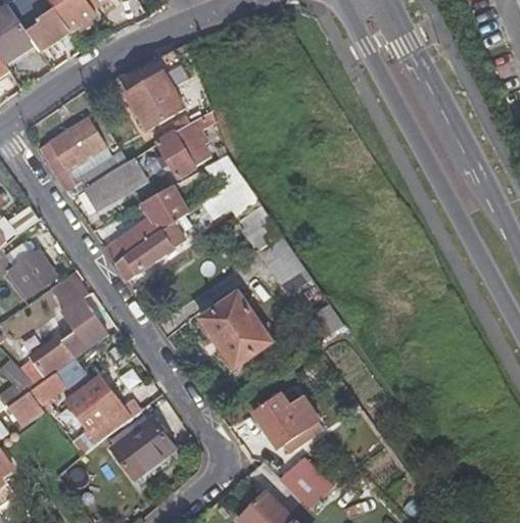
[(65,28),(64,26),(46,0),(6,0),(2,3),(29,43),(34,49),(65,28)]
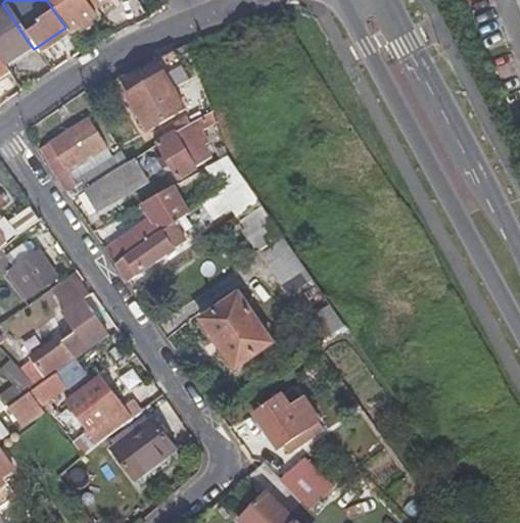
[(82,0),(46,0),(64,26),(89,10),(82,0)]
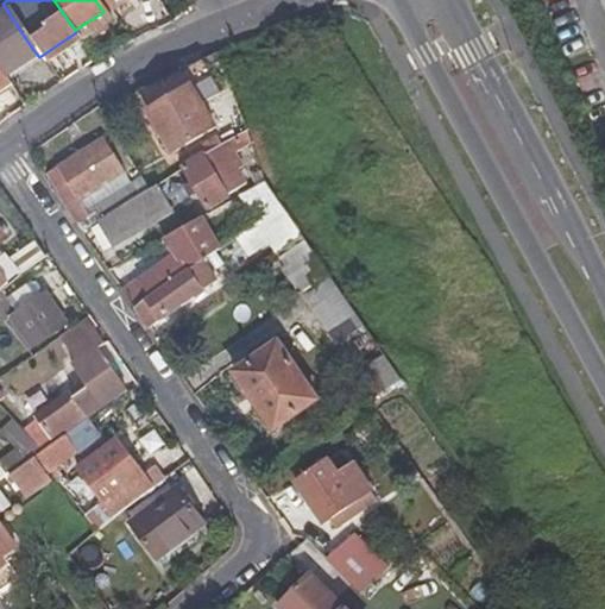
[(0,71),(33,50),(2,4),(0,1),(0,71)]
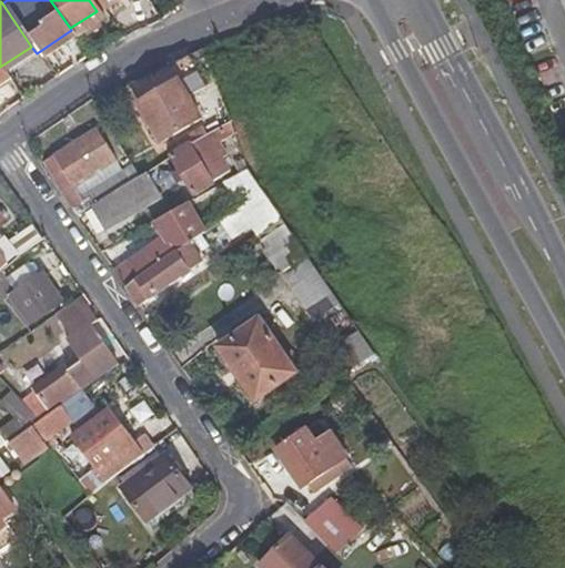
[(172,63),(193,93),(203,88),(189,66),(202,52),(202,50),(172,63)]
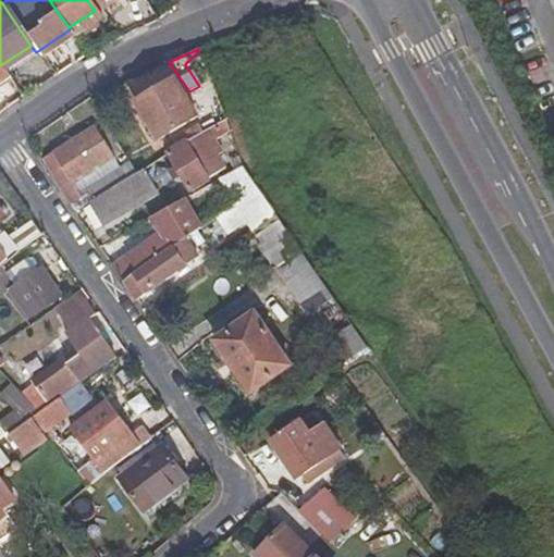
[(156,136),(202,111),(189,91),(169,62),(168,61),(123,81),(156,136)]
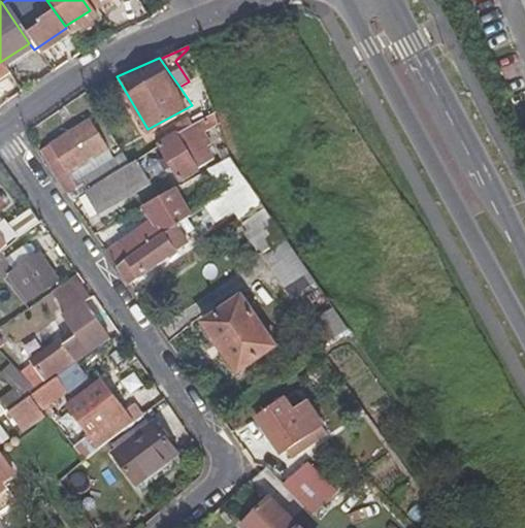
[(153,139),(157,146),(192,126),(187,118),(153,139)]
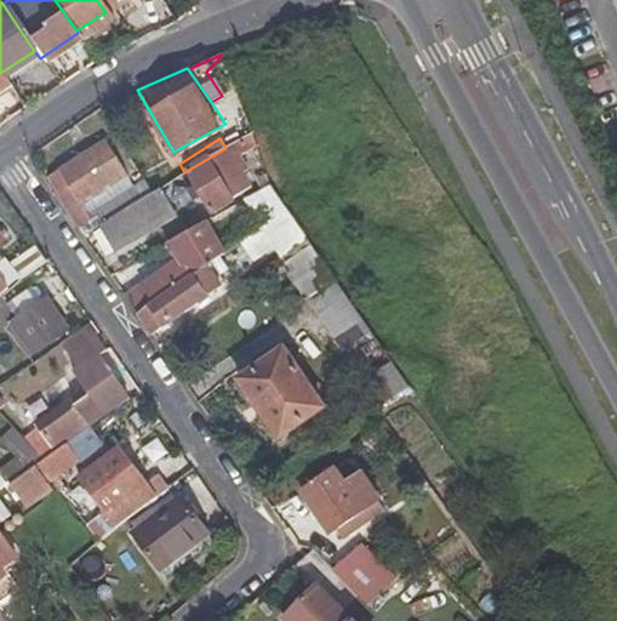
[(230,159),(244,149),(238,141),(226,148),(184,172),(192,183),(186,187),(194,201),(200,197),(209,211),(247,187),(239,171),(244,166),(240,160),(235,165),(230,159)]
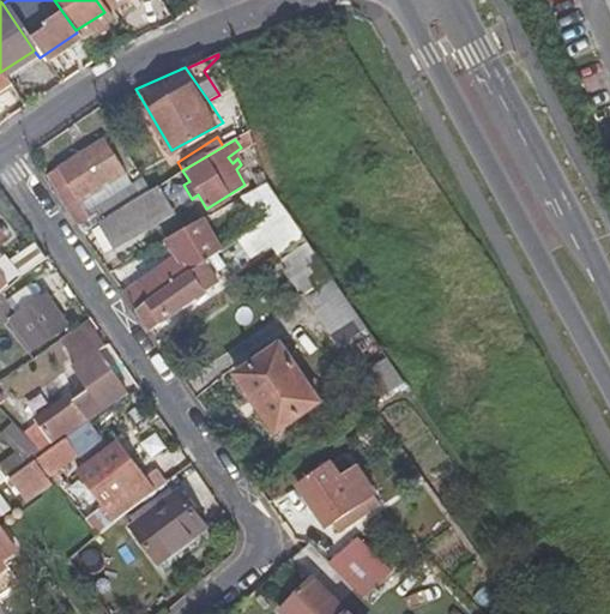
[(50,176),(70,211),(88,198),(124,176),(104,144),(50,176)]
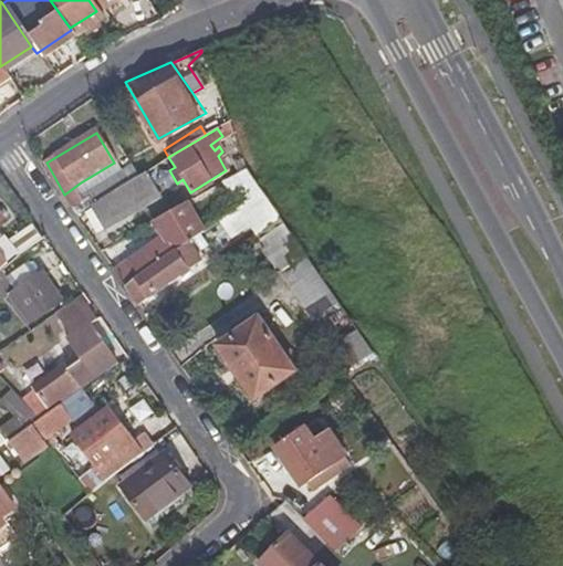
[(90,198),(93,205),(138,175),(133,166),(87,194),(90,198)]
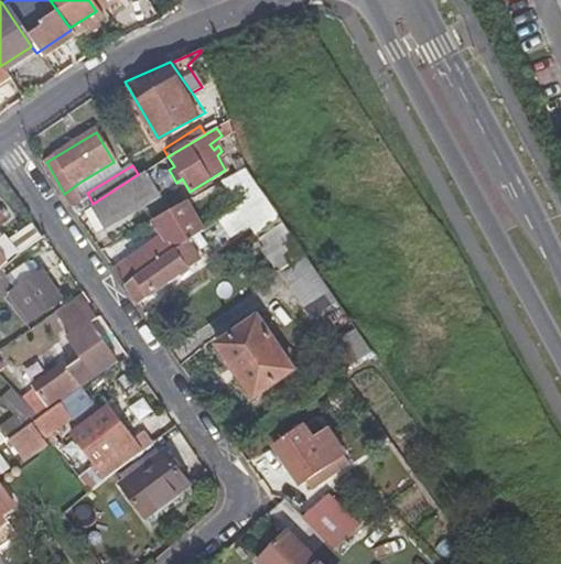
[(235,172),(250,195),(260,188),(244,166),(235,172)]
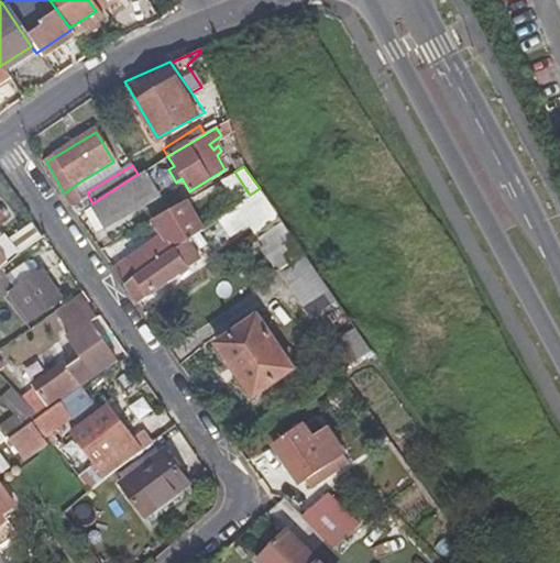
[(92,203),(91,203),(106,225),(162,191),(147,168),(138,174),(92,203)]
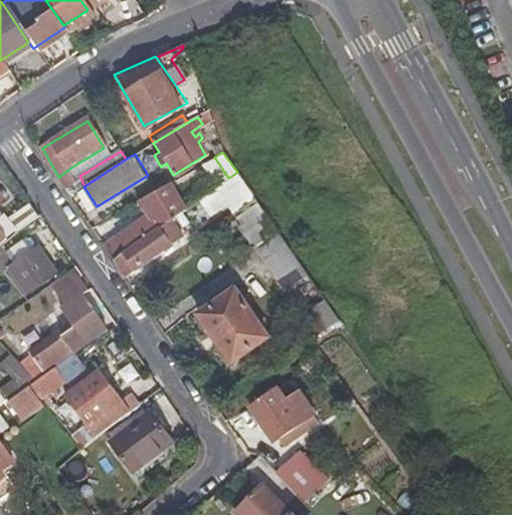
[(66,190),(81,180),(79,176),(73,166),(58,177),(66,190)]
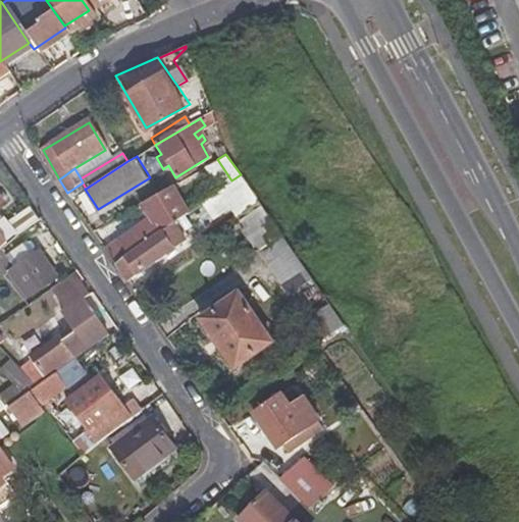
[(239,192),(248,185),(241,174),(231,180),(239,192)]
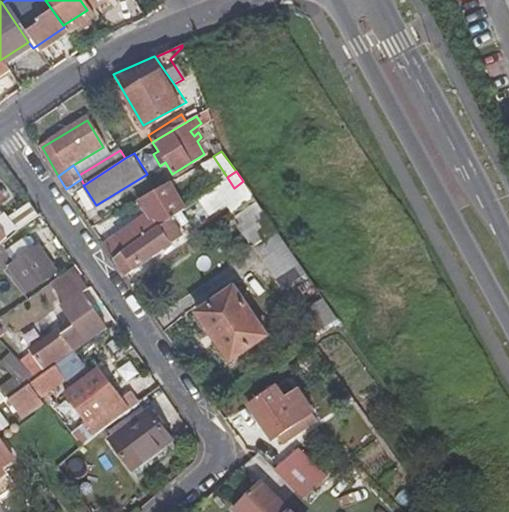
[(17,229),(38,214),(28,199),(8,215),(17,229)]
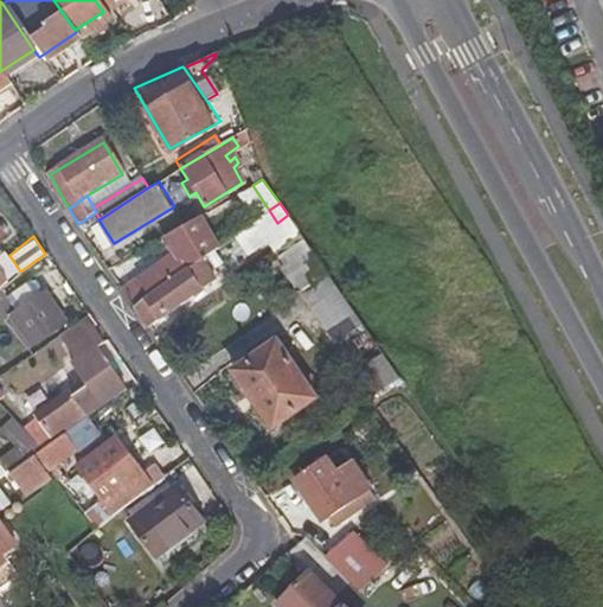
[(173,254),(186,272),(196,264),(184,244),(173,254)]
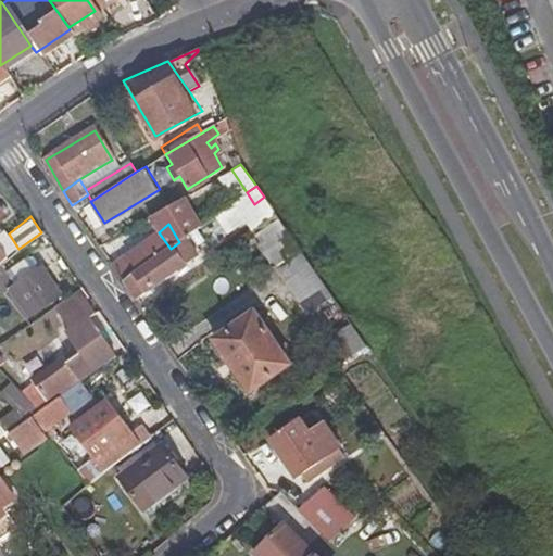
[(133,251),(143,268),(171,249),(159,232),(133,251)]
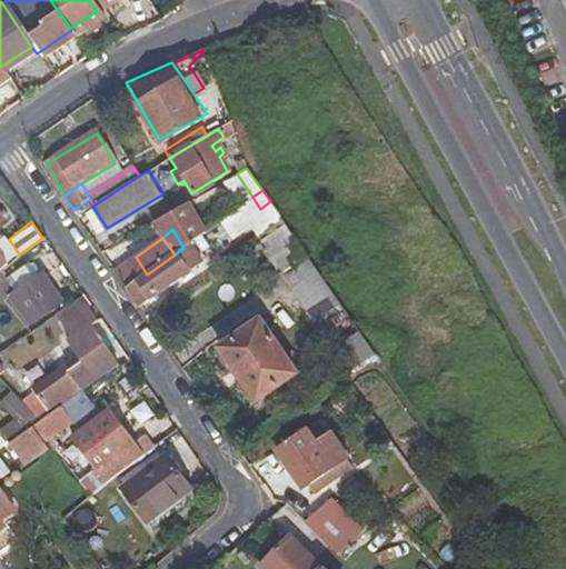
[(175,255),(185,267),(201,253),(192,241),(184,248),(175,255)]
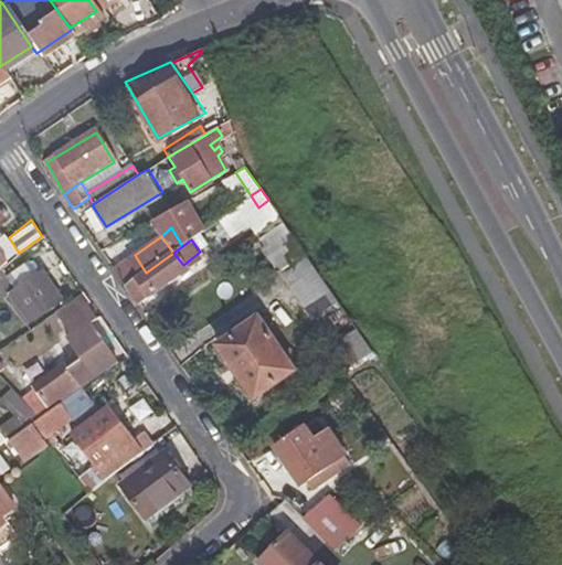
[(267,257),(283,269),(306,253),(296,240),(267,257)]
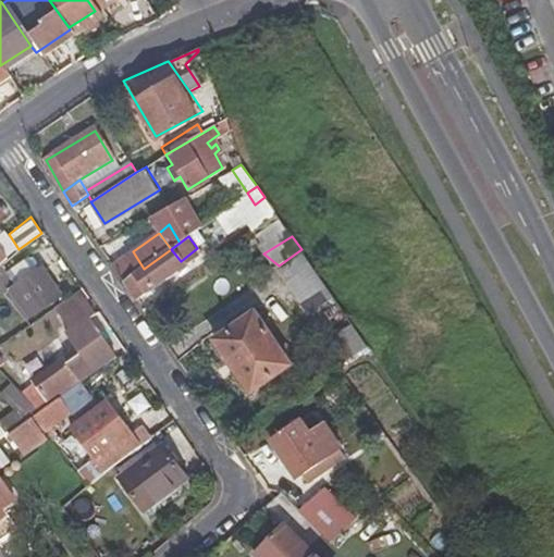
[(144,269),(126,281),(137,298),(182,264),(181,261),(171,249),(144,269)]
